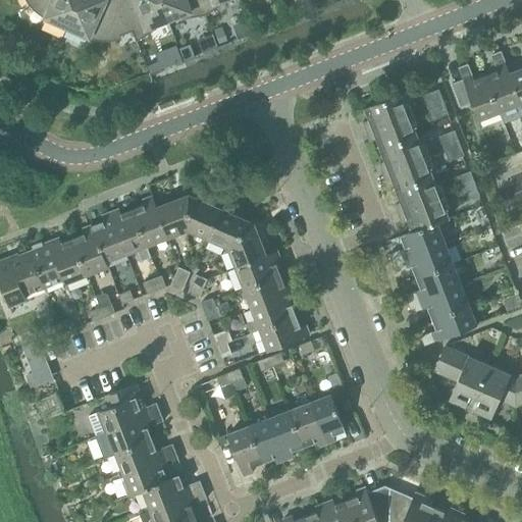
[(44,14),(47,16),(46,18),(67,29),(81,0),(29,0),(30,1),(33,4),(35,7),(38,9),(41,12),(44,14)]
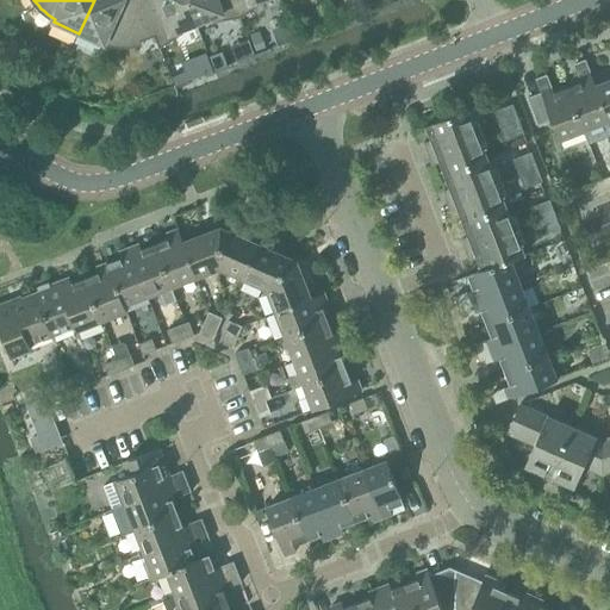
[(94,0),(79,33),(105,45),(106,42),(111,43),(114,44),(118,45),(123,45),(126,45),(130,45),(135,44),(138,44),(142,43),(155,37),(156,37),(142,0),(94,0)]
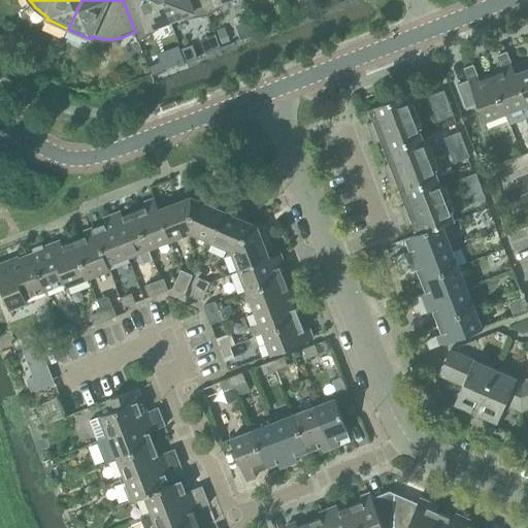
[(123,0),(135,32),(134,32),(138,42),(139,42),(152,34),(151,30),(171,22),(162,0),(123,0)]
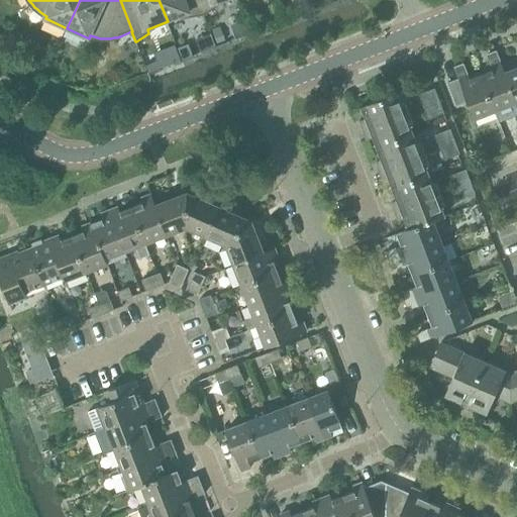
[(190,18),(204,16),(198,0),(159,0),(168,21),(188,13),(190,18)]
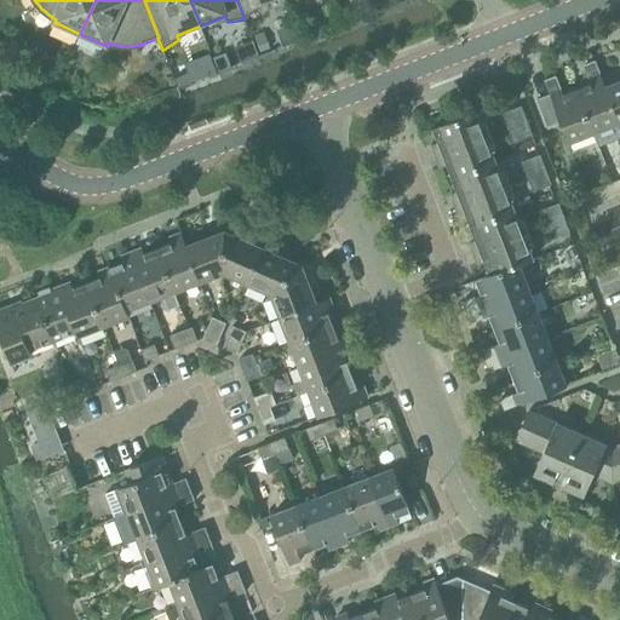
[(237,0),(245,19),(260,10),(258,4),(268,0),(237,0)]
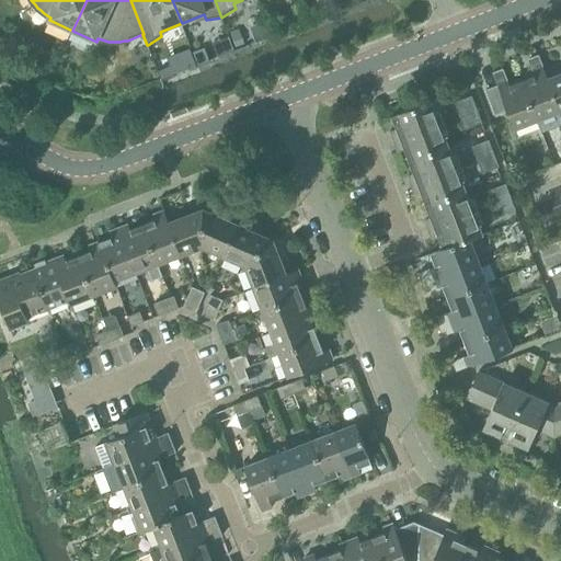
[(268,30),(253,35),(256,45),(272,39),(268,30)]
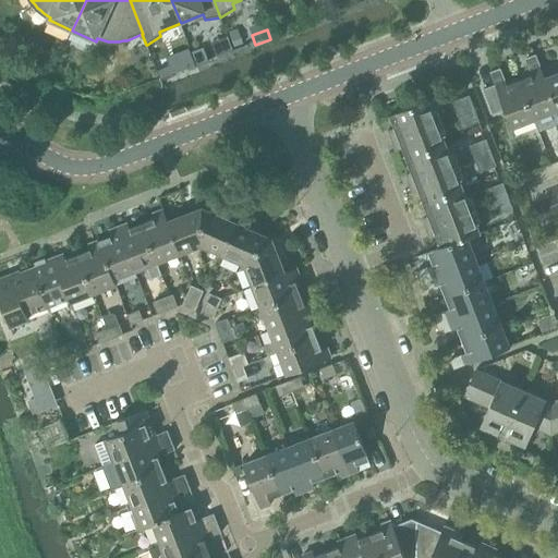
[(235,48),(243,45),(238,31),(230,34),(235,48)]
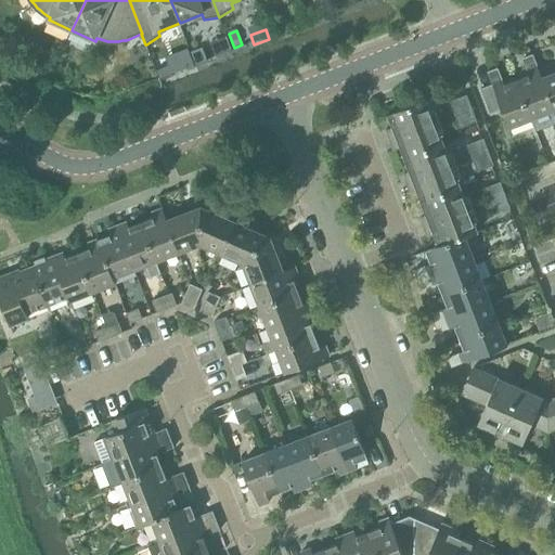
[(195,64),(206,61),(204,53),(199,51),(192,53),(195,64)]
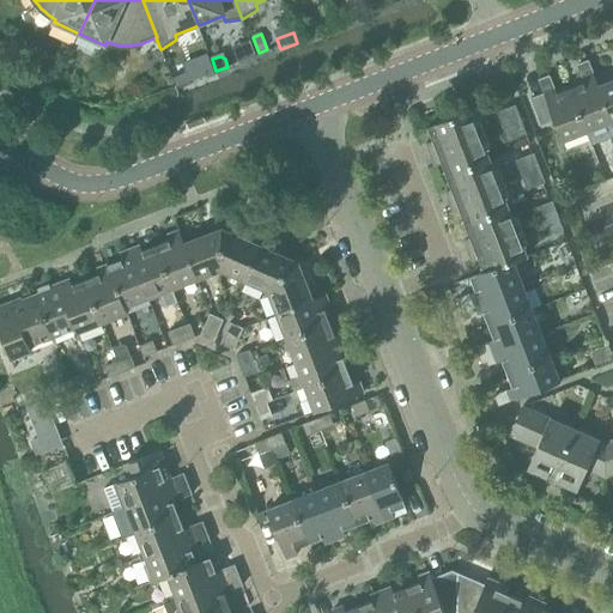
[(547,98),(533,104),(544,131),(557,126),(563,141),(588,132),(612,122),(599,87),(589,61),(578,66),(586,84),(571,90),(558,95),(551,77),(540,80),(547,98)]
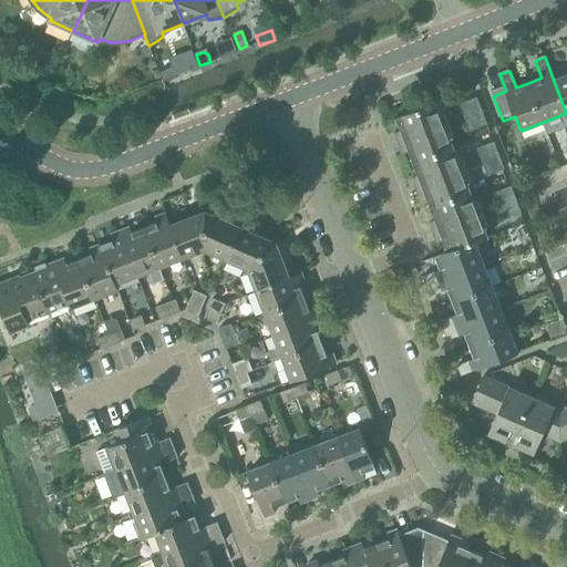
[(566,113),(566,75),(554,81),(566,113)]
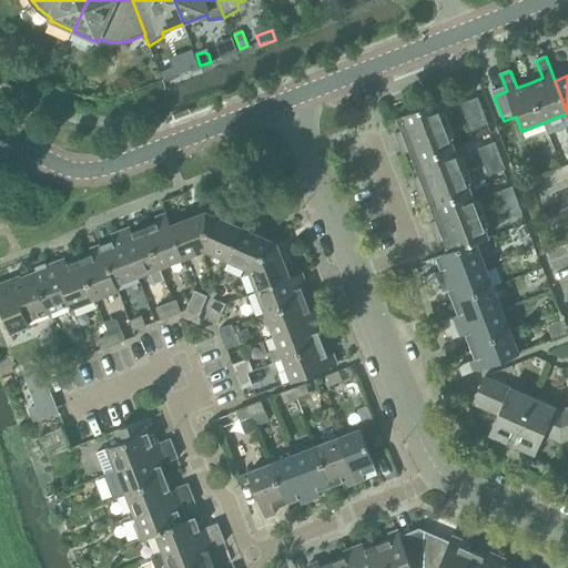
[(467,118),(484,111),(478,98),(462,104),(467,118)]
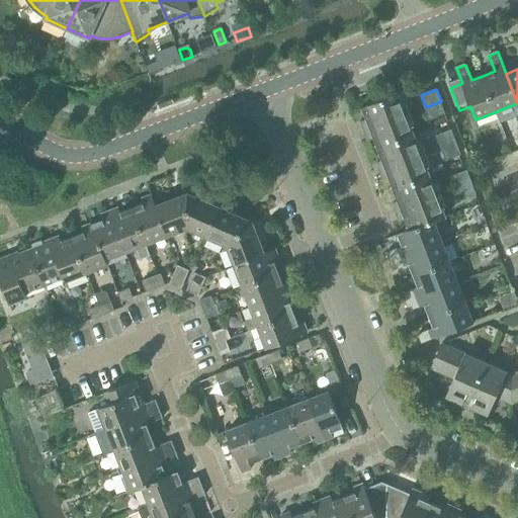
[(361,122),(365,131),(406,115),(398,94),(362,108),(366,120),(361,122)]
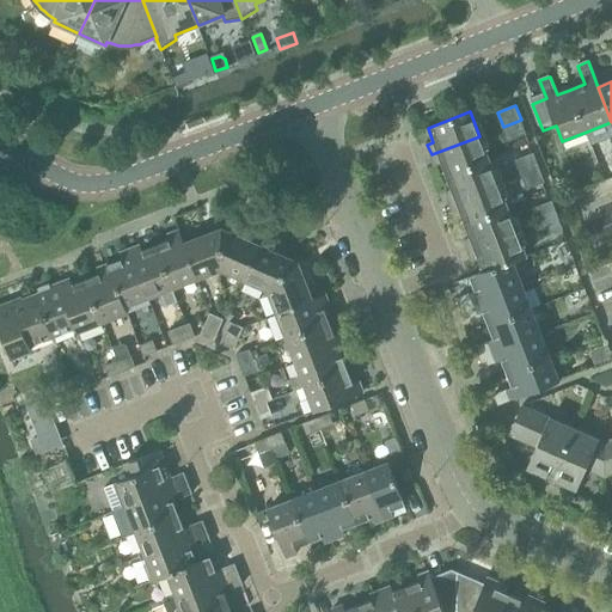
[(521,120),(503,127),(508,141),(526,134),(521,120)]
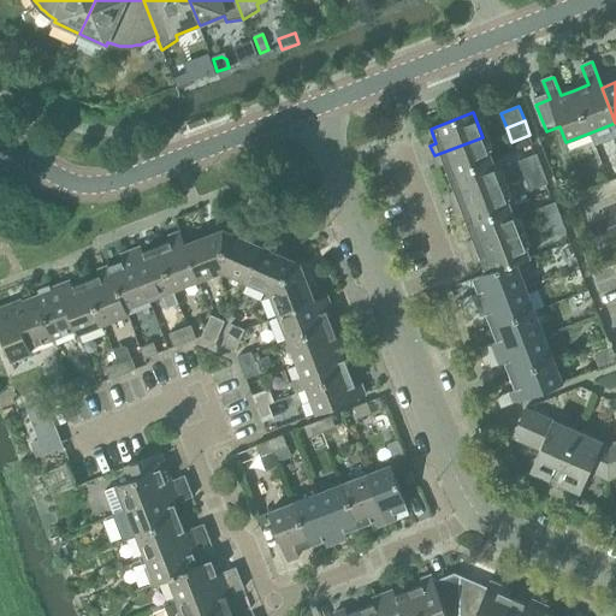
[(444,164),(450,178),(492,161),(483,137),(434,155),(438,166),(444,164)]
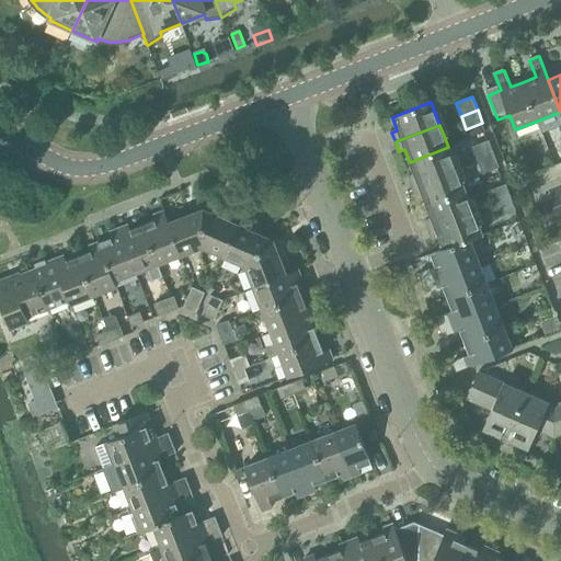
[(478,160),(494,155),(490,140),(472,147),(478,160)]
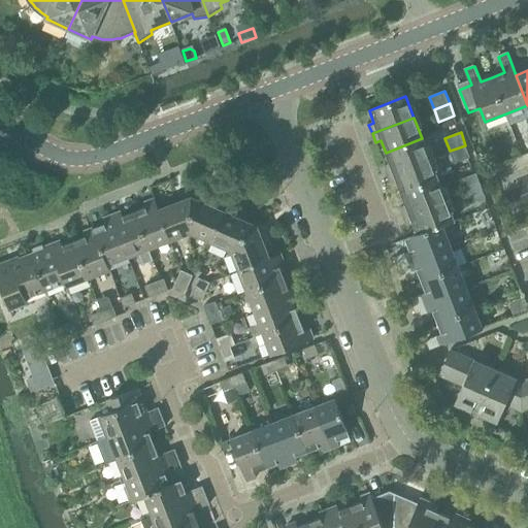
[(385,166),(388,175),(430,159),(422,138),(386,153),(390,164),(385,166)]
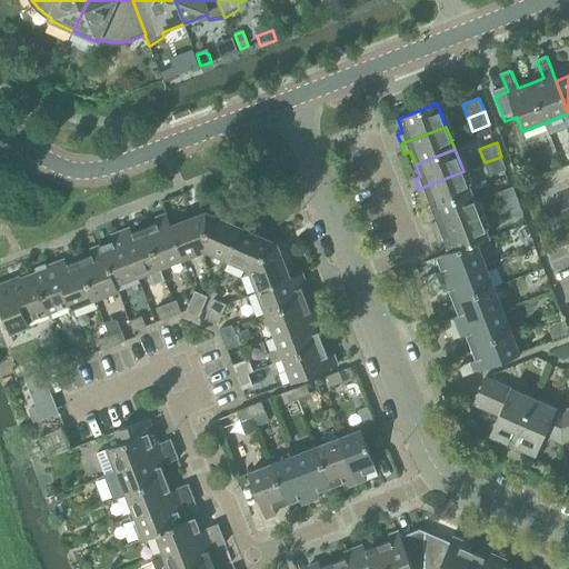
[(501,157),(485,162),(490,177),(507,170),(501,157)]
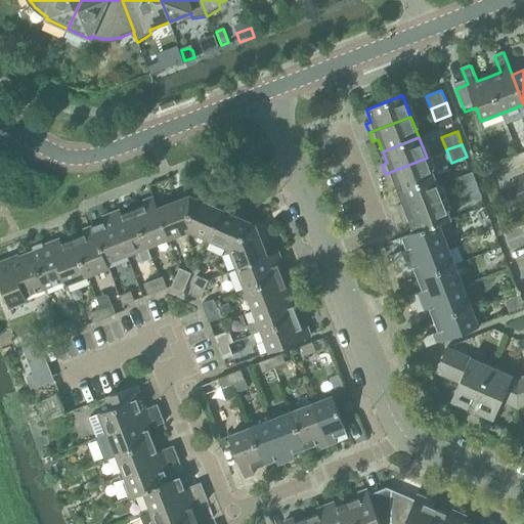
[(394,180),(398,192),(435,178),(427,158),(385,174),(389,182),(394,180)]
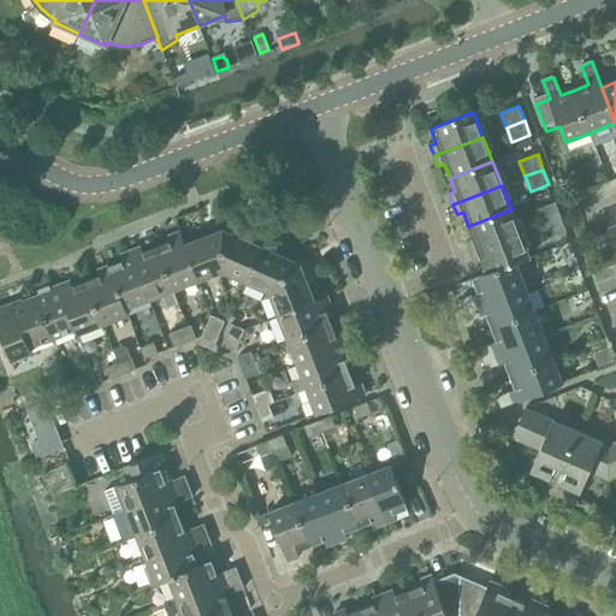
[(544,225),(562,218),(556,203),(538,209),(544,225)]
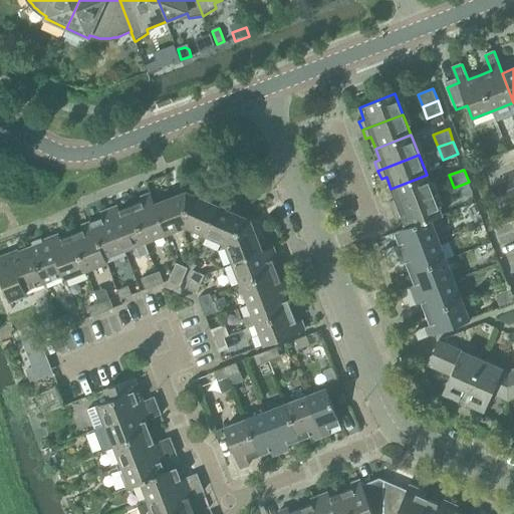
[(394,211),(435,195),(427,175),(391,189),(396,200),(391,202),(394,211)]
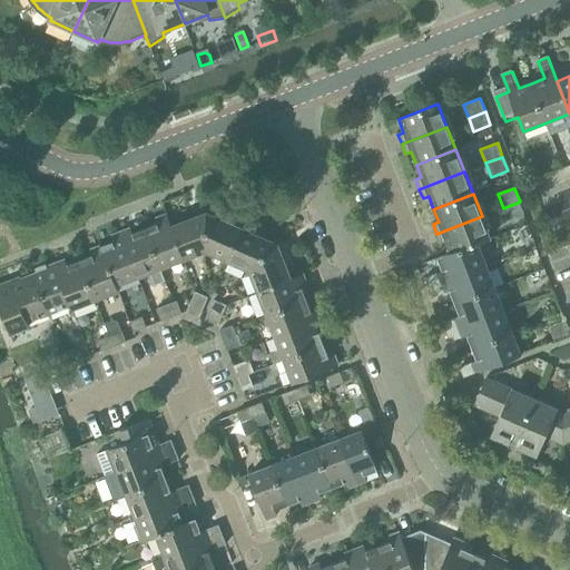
[(520,202),(503,208),(508,222),(526,215),(520,202)]
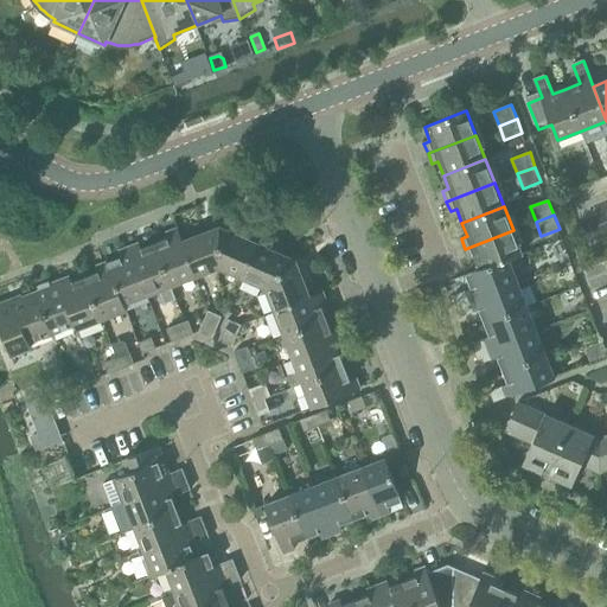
[(183,243),(196,278),(219,268),(221,228),(183,242),(183,243)]
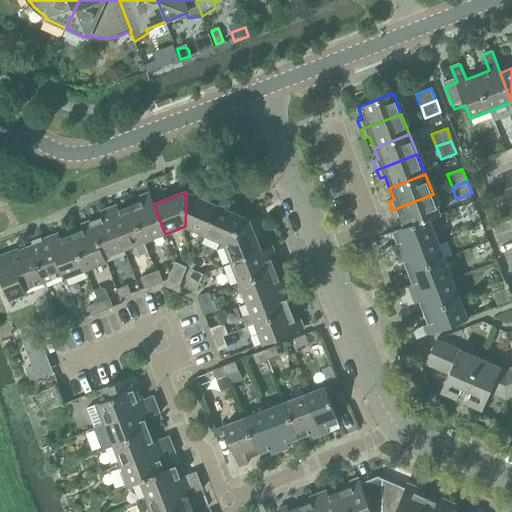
[(186,192),(185,226),(205,235),(218,206),(186,192)]
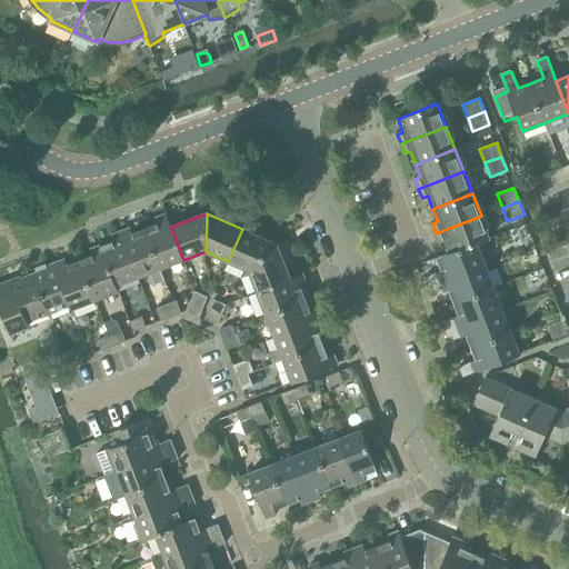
[(146,229),(161,269),(183,260),(171,228),(171,227),(167,215),(158,218),(160,223),(146,229)]
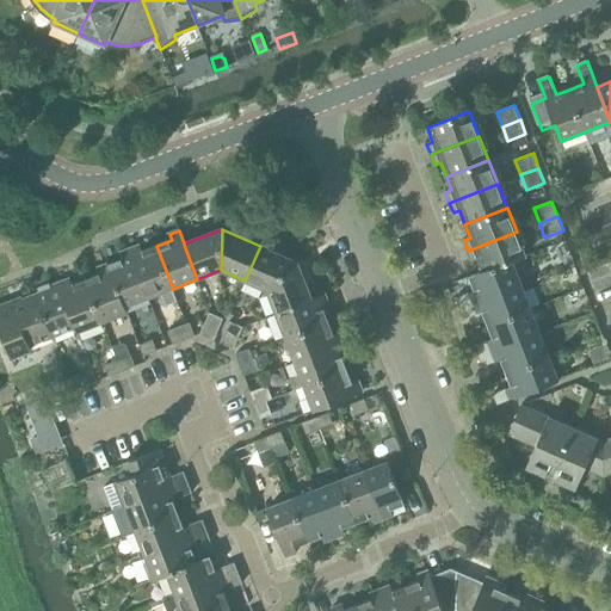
[(512,260),(513,261),(526,257),(517,232),(468,251),(471,261),(477,259),(483,272),(512,260)]
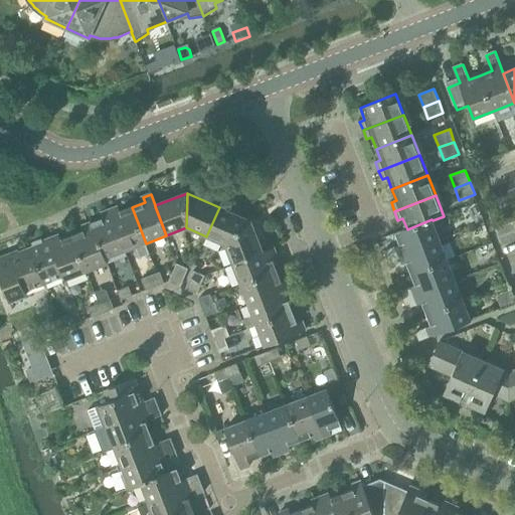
[(110,210),(126,250),(137,246),(141,256),(150,253),(146,243),(132,207),(119,212),(117,207),(110,210)]
